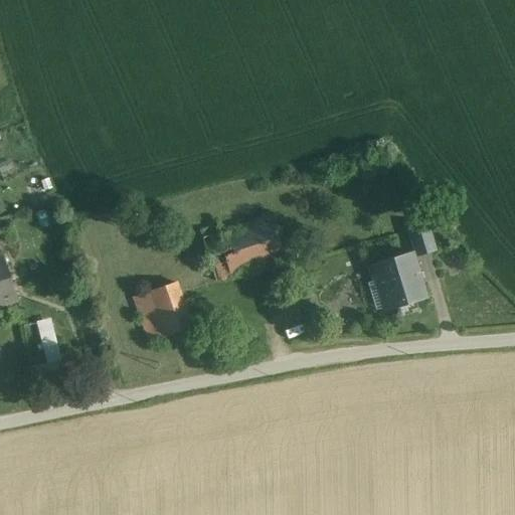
[(272,216),(243,225),(258,269),(286,260),(272,216)]
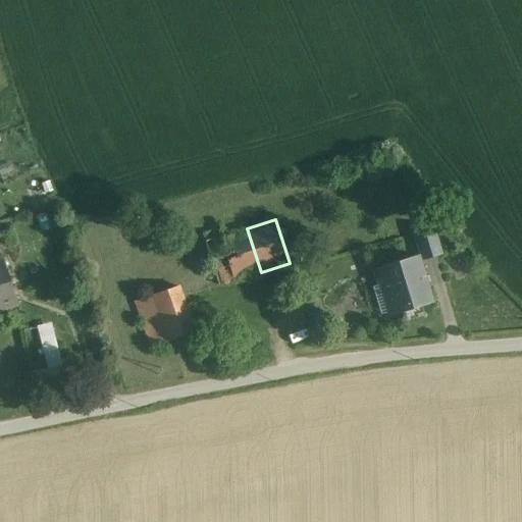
[(247,228),(204,243),(218,285),(261,272),(247,228)]
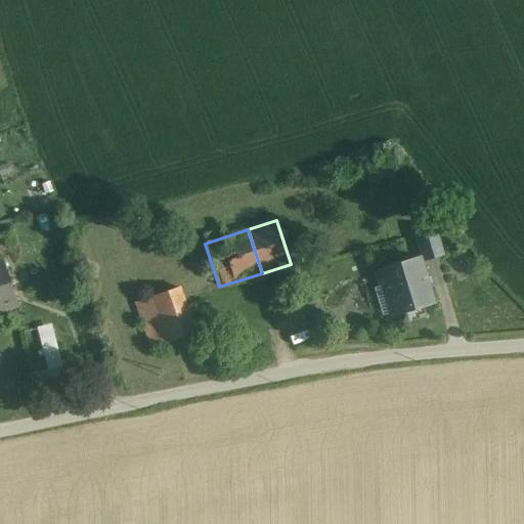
[(441,256),(434,230),(417,235),(425,261),(441,256)]
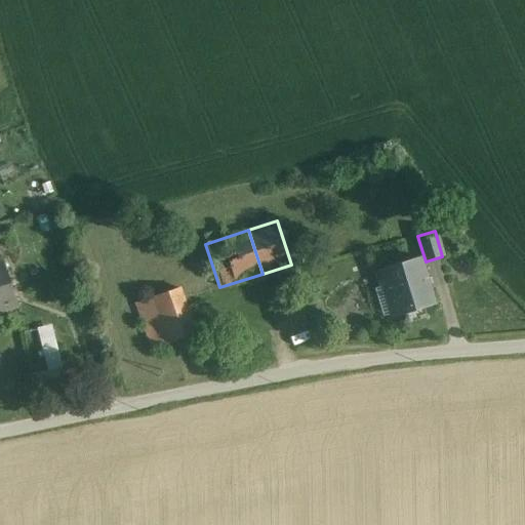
[(418,259),(380,272),(395,316),(433,305),(418,259)]
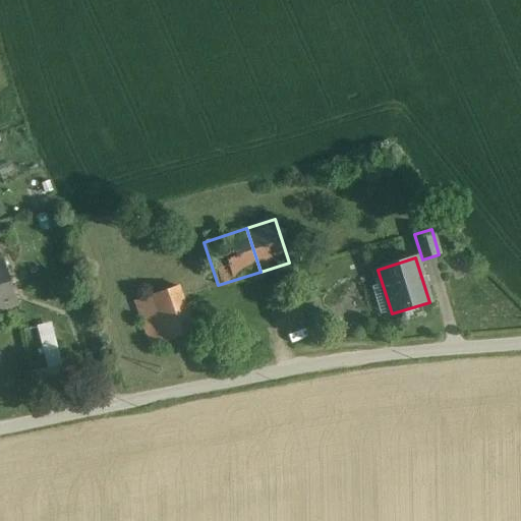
[(3,259),(0,259),(0,310),(17,305),(3,259)]
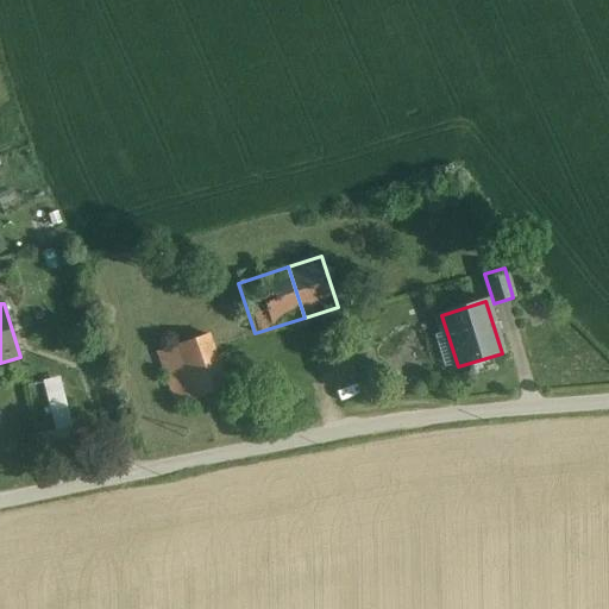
[(207,336),(157,352),(176,406),(226,389),(207,336)]
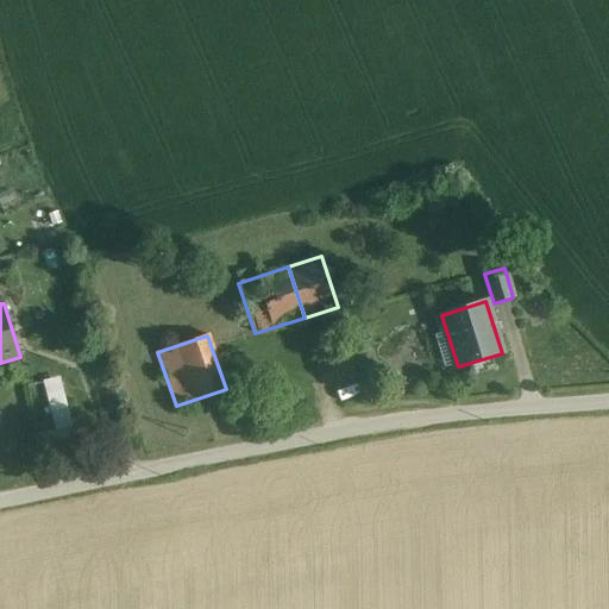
[(58,429),(74,425),(62,375),(45,380),(58,429)]
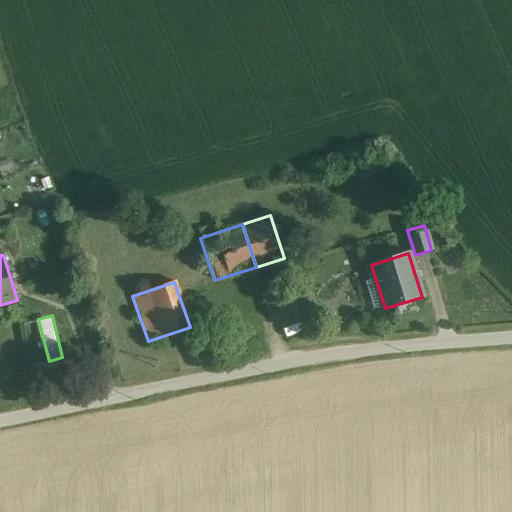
All buildings are outlined.
